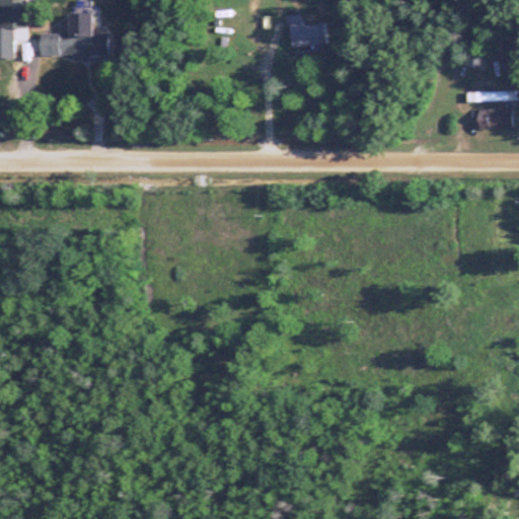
[(12,28),(28,28),(27,0),(0,0),(0,58),(12,58),(12,28)]
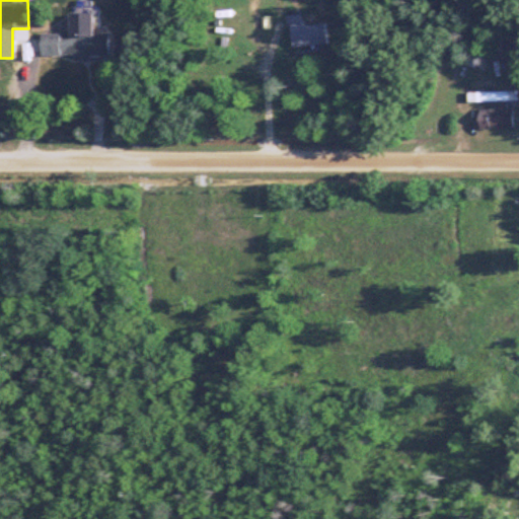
[(90,13),(67,13),(67,33),(39,33),(39,56),(106,56),(106,33),(98,33),(98,28),(90,28),(90,13)]
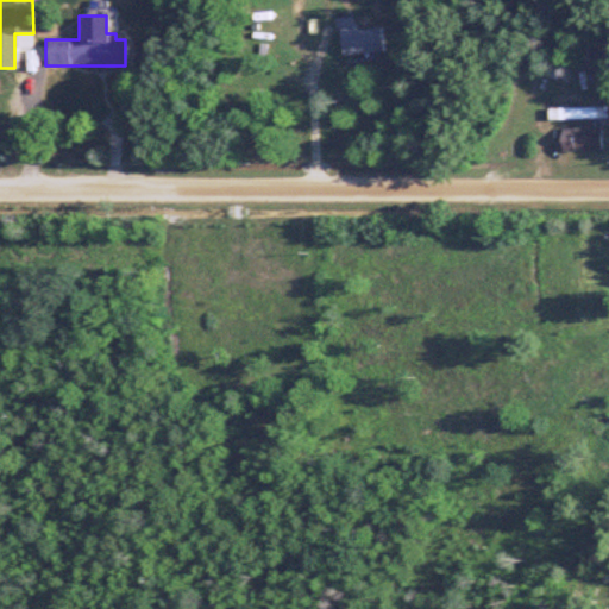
[(381,29),(339,30),(340,55),(382,52),(381,29)]
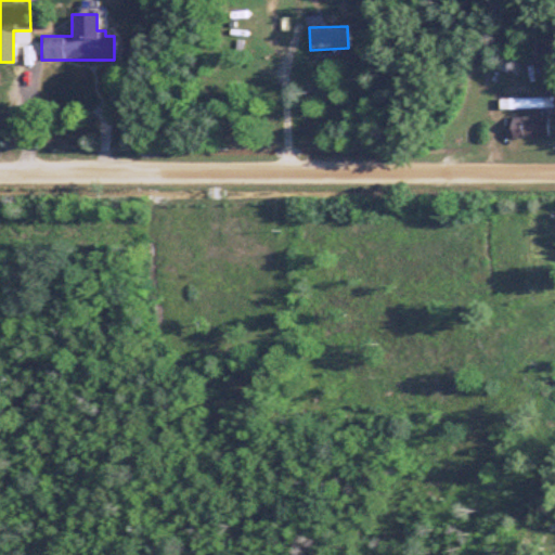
[(527,59),(534,60),(536,46),(528,44),(527,59)]
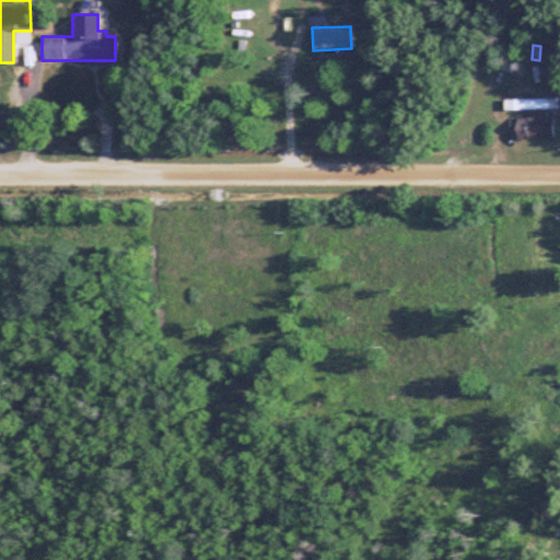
[(549,138),(549,109),(558,109),(558,97),(502,98),(502,111),(533,109),(533,117),(514,117),(514,138),(549,138)]
